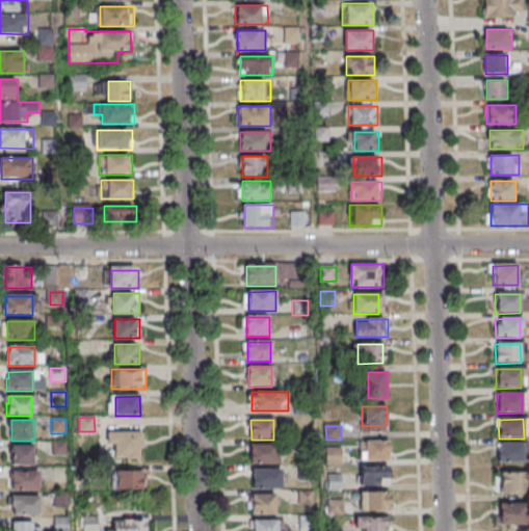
[(142,433),(142,450),(139,450),(139,461),(126,462),(126,458),(114,458),(114,445),(108,445),(107,433),(142,433)]
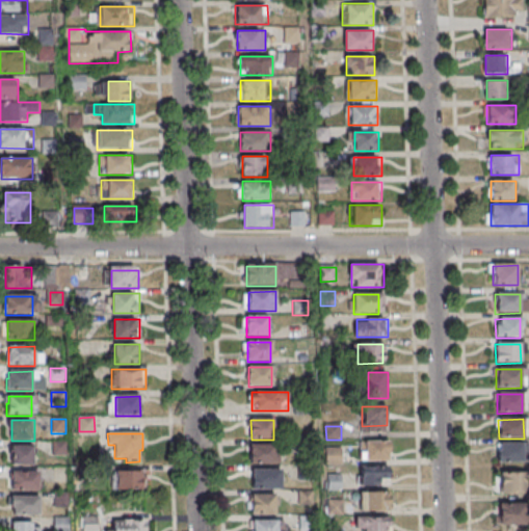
[(52,443),(68,443),(68,456),(52,457),(52,443)]
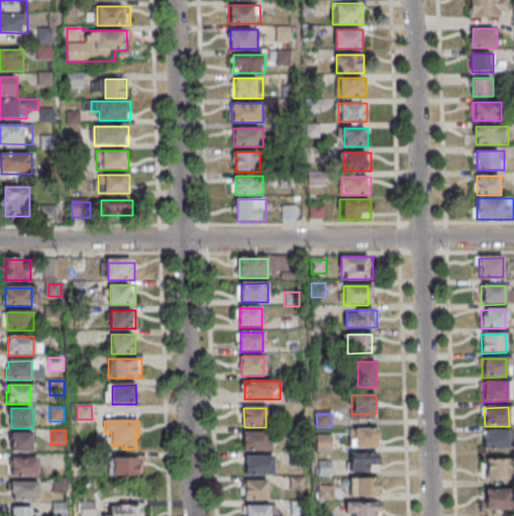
[(378,430),(378,448),(353,449),(353,430),(378,430)]
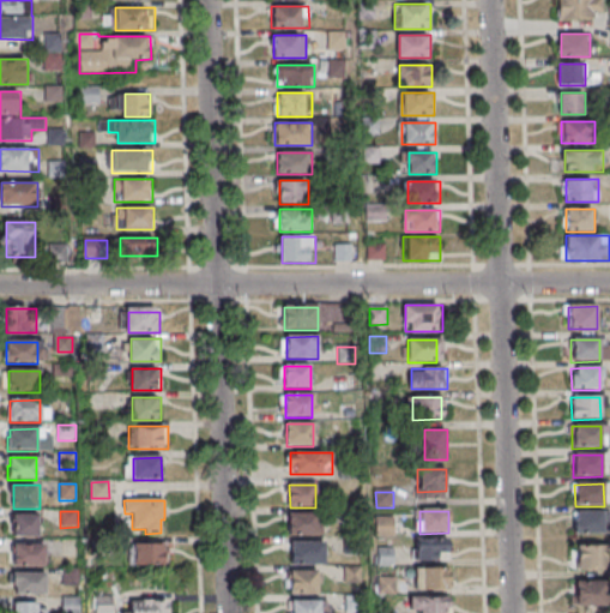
[(603,512),(604,535),(575,535),(574,514),(603,512)]
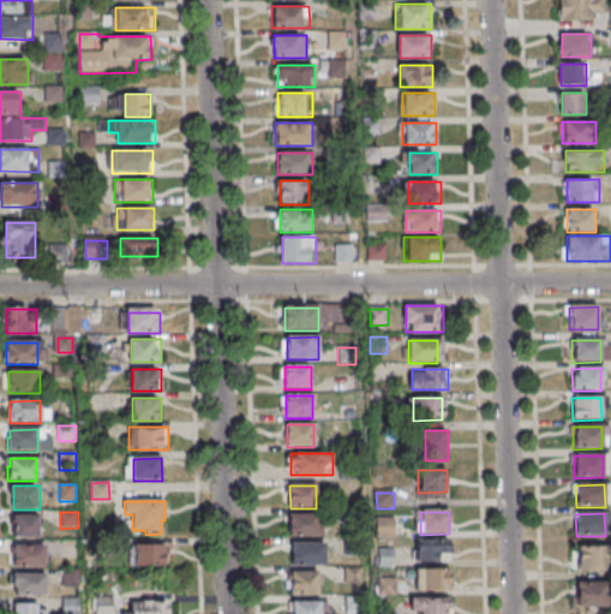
[(40,537),(40,514),(13,514),(13,537),(40,537)]
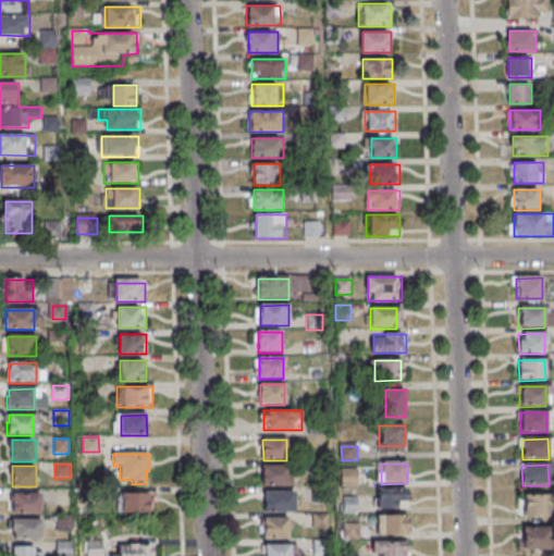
[(263,467),(287,467),(287,487),(263,487),(263,467)]
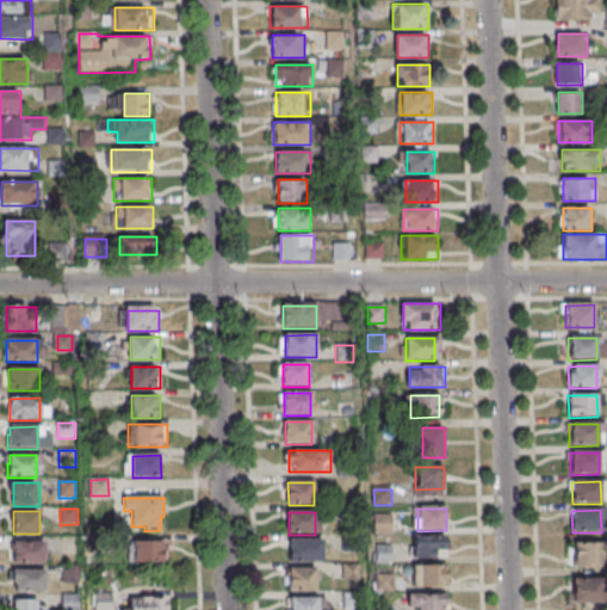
[(375,519),(392,519),(392,535),(375,535),(375,519)]
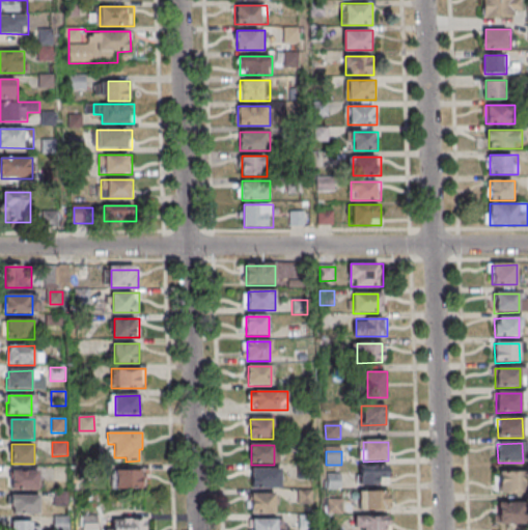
[(299,467),(313,466),(313,480),(299,480),(299,467)]
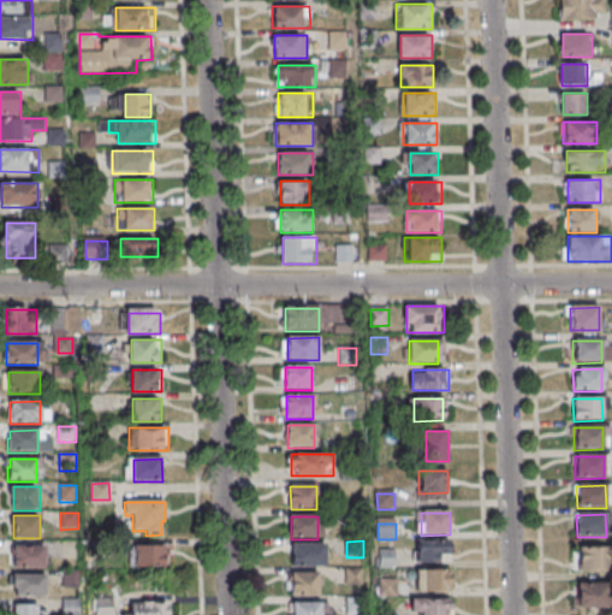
[(449,542),(449,556),(438,556),(438,563),(417,565),(416,542),(449,542)]
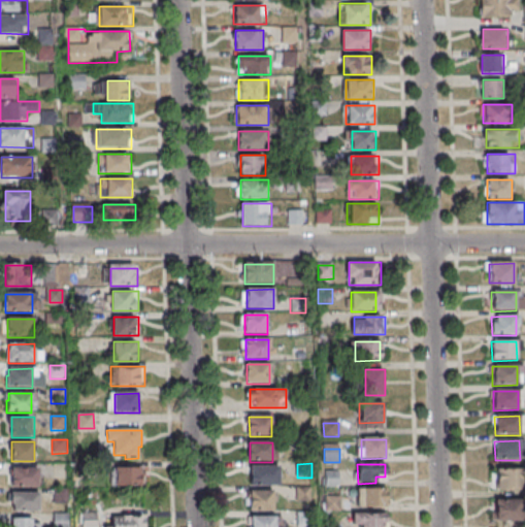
[(251,467),(280,467),(280,487),(251,487),(251,467)]
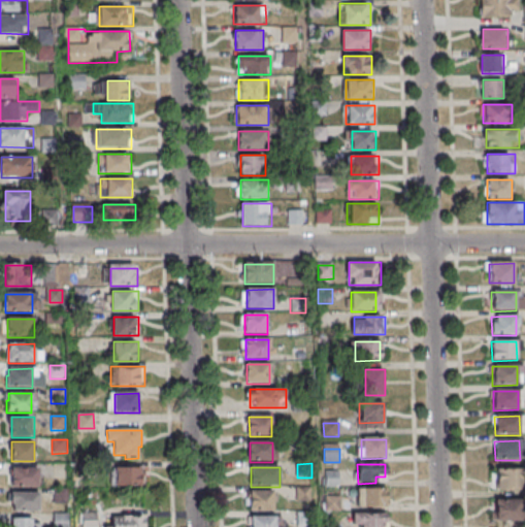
[(141,468),(141,487),(117,488),(117,468),(141,468)]
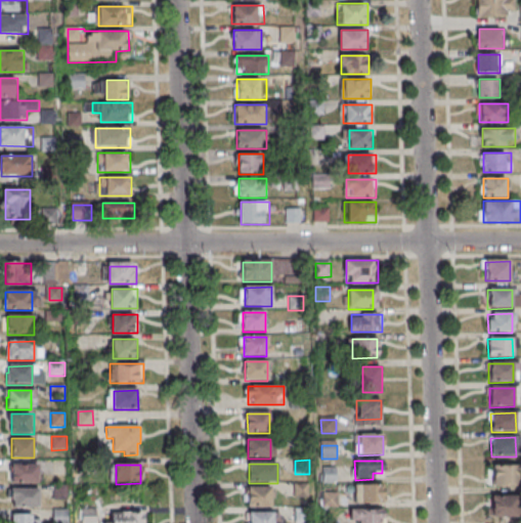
[(11,466),(38,466),(38,484),(11,484),(11,466)]
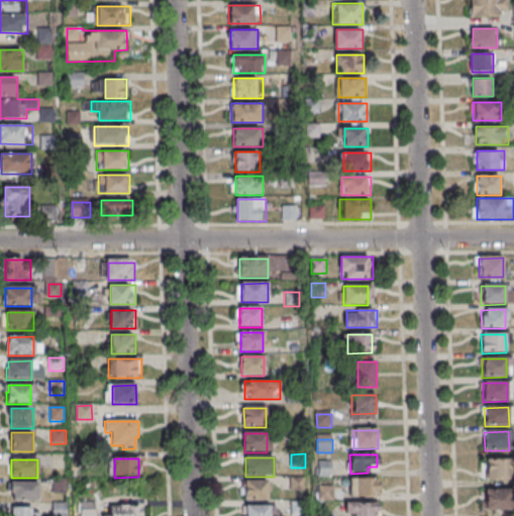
[(510,461),(510,481),(487,481),(486,462),(510,461)]
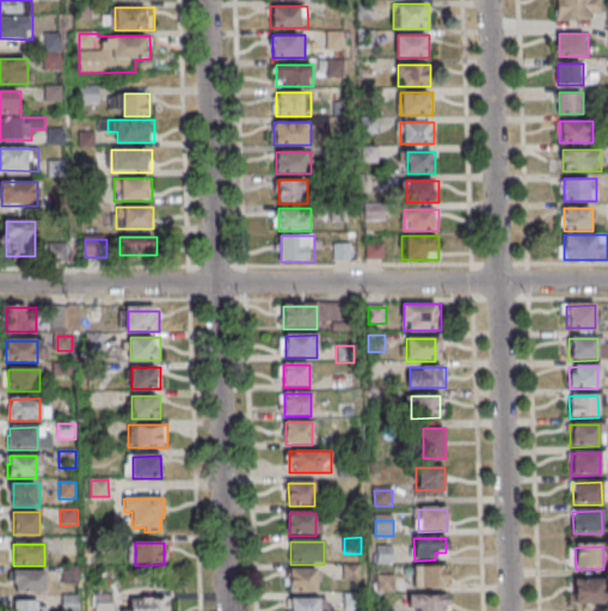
[(344,567),(362,567),(362,582),(344,582),(344,567)]
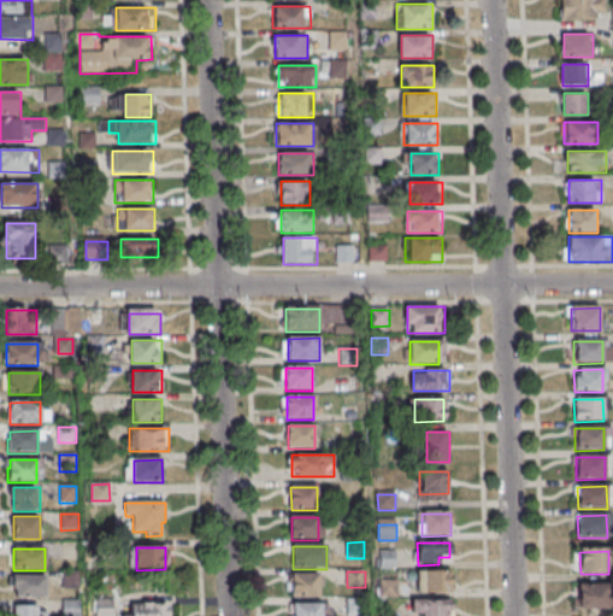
[(452,572),(452,594),(424,594),(423,573),(452,572)]
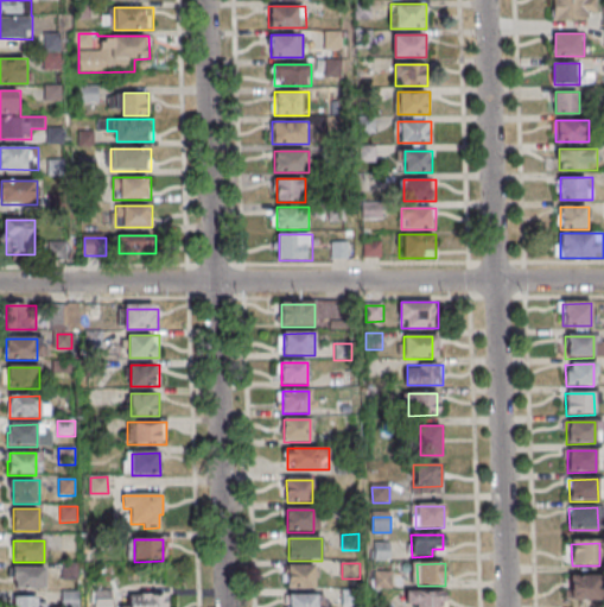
[(62,564),(78,564),(78,581),(62,581),(62,564)]
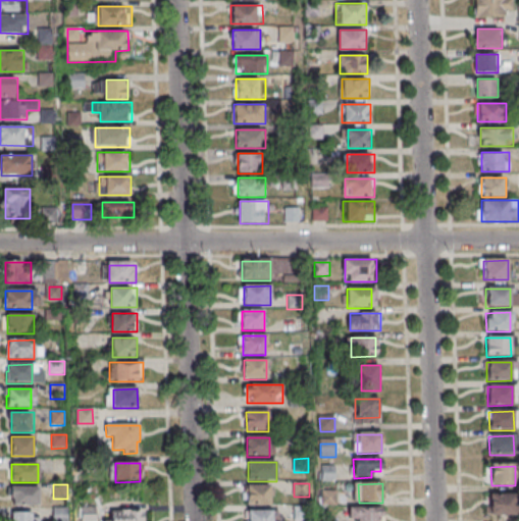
[(248,486),(270,486),(270,506),(248,506),(248,486)]
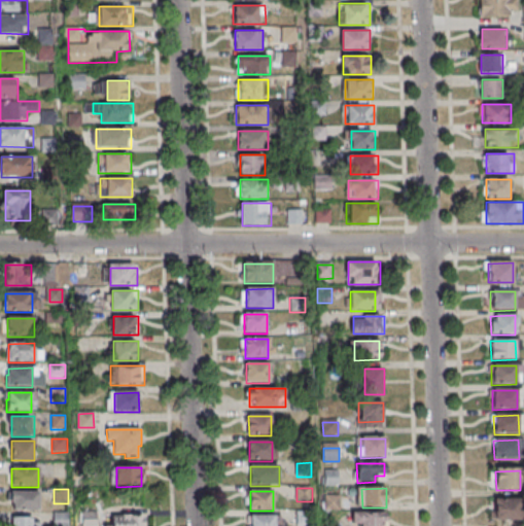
[(11,493),(39,493),(39,512),(11,512),(11,493)]
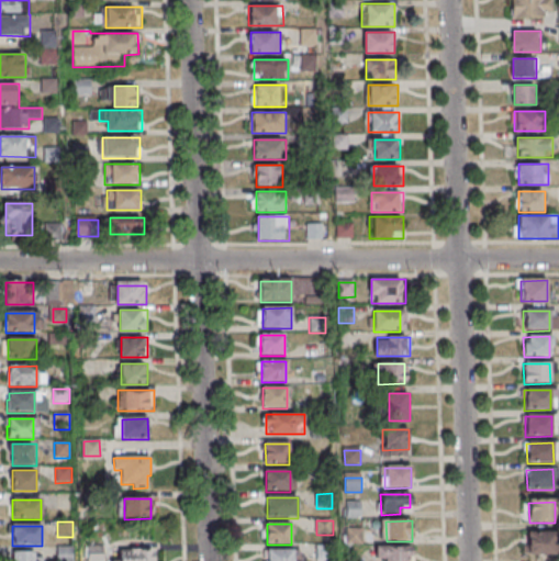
[(347,530),(364,530),(364,545),(347,545),(347,530)]
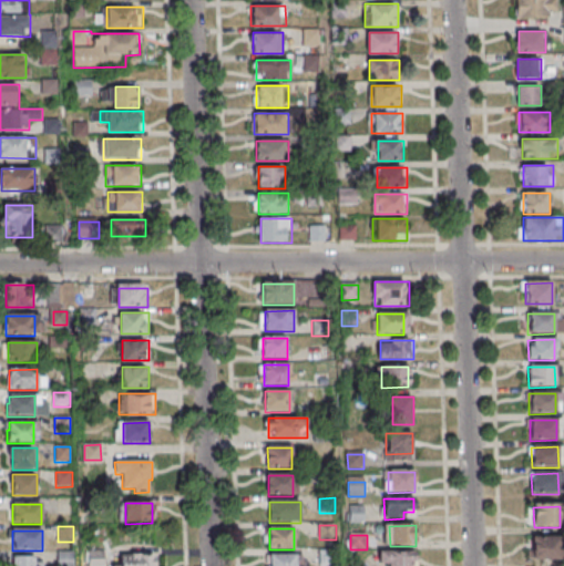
[(560,537),(560,561),(532,562),(532,538),(560,537)]
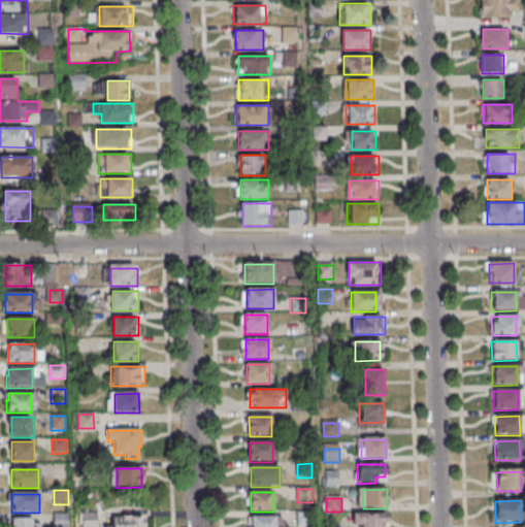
[(298,526),(298,514),(314,514),(314,526),(298,526)]
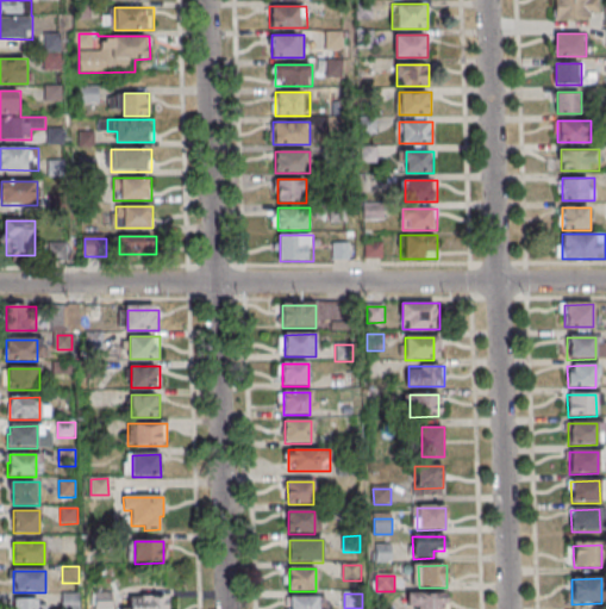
[(62,608),(62,595),(80,595),(80,608),(62,608)]
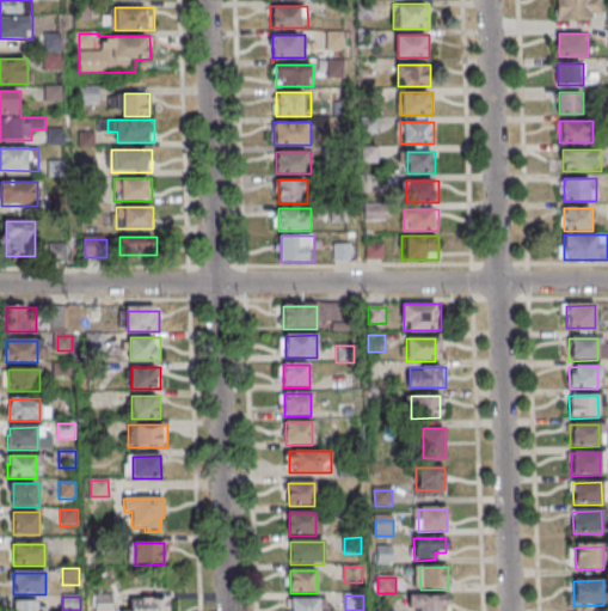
[(96,610),(96,597),(112,597),(112,610),(96,610)]
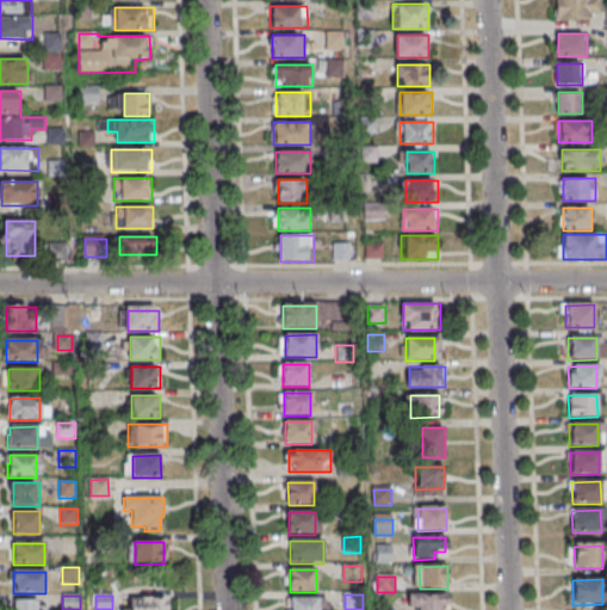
[(446,596),(446,609),(417,609),(417,597),(446,596)]
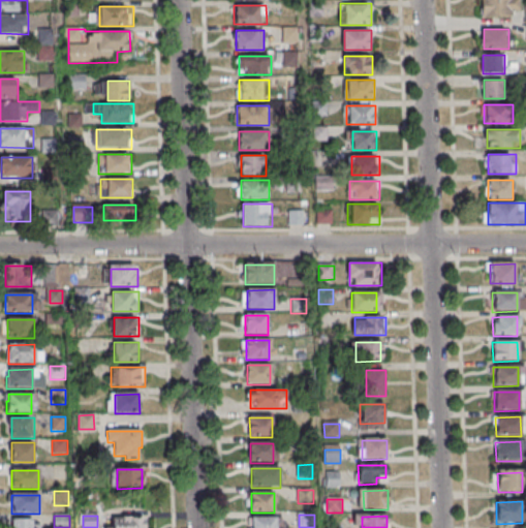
[(13,519),(13,527),(40,527),(41,519),(13,519)]
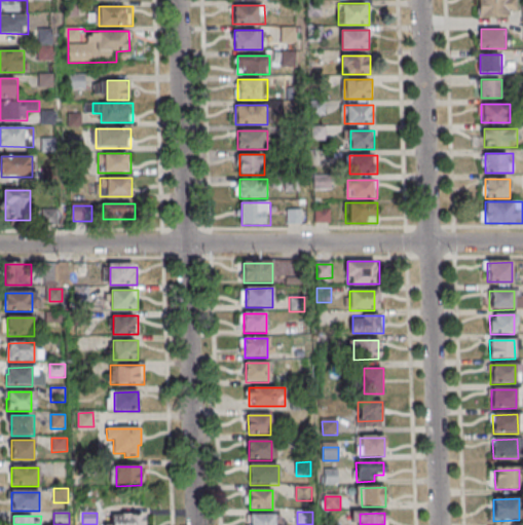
[(143,516),(143,524),(118,524),(118,517),(143,516)]
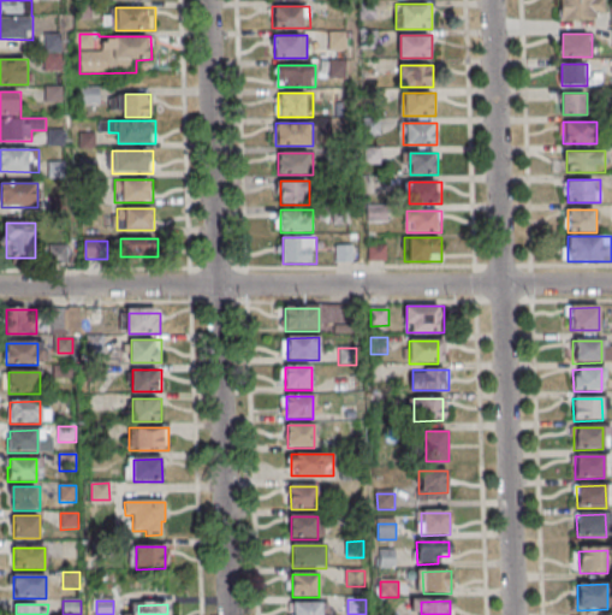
[(292,614),(292,604),(322,604),(322,614),(292,614)]
